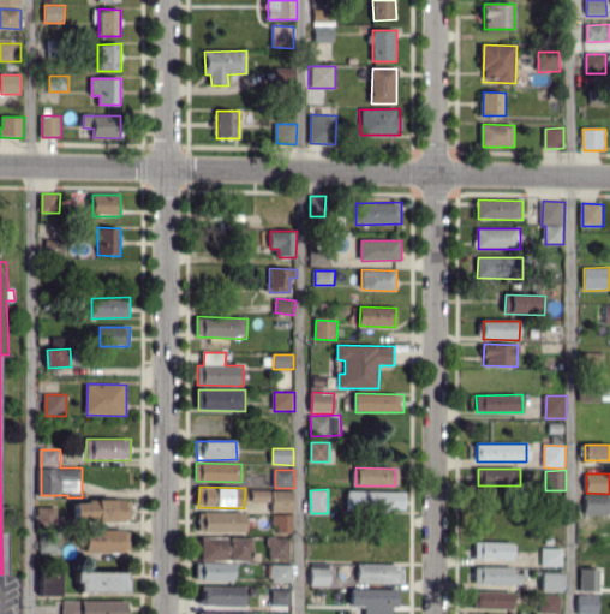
[(273,512),(295,512),(294,490),(273,490),(273,512)]
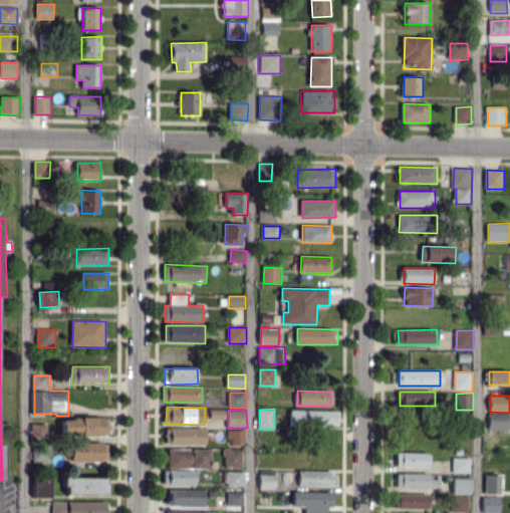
[(339,429),(339,412),(291,411),(291,428),(339,429)]
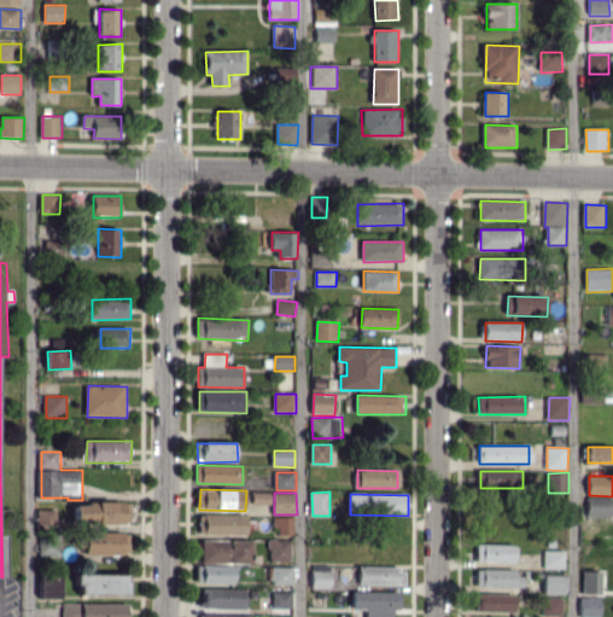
[(612,496),(589,496),(589,518),(612,518),(612,496)]
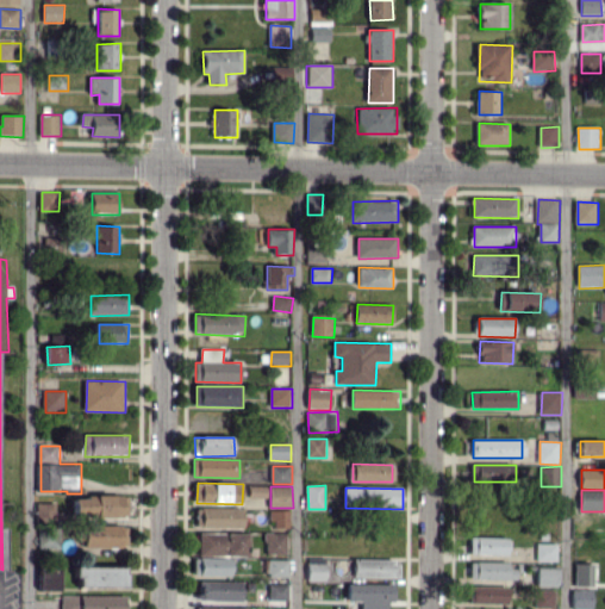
[(129,517),(129,497),(75,497),(75,517),(129,517)]
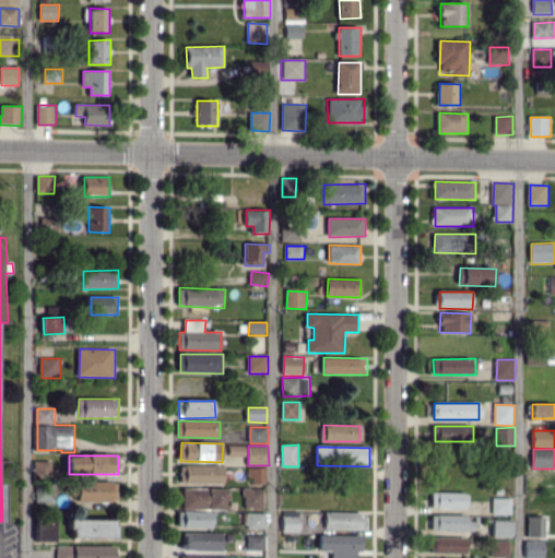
[(36,479),(55,478),(54,461),(36,461),(36,479)]
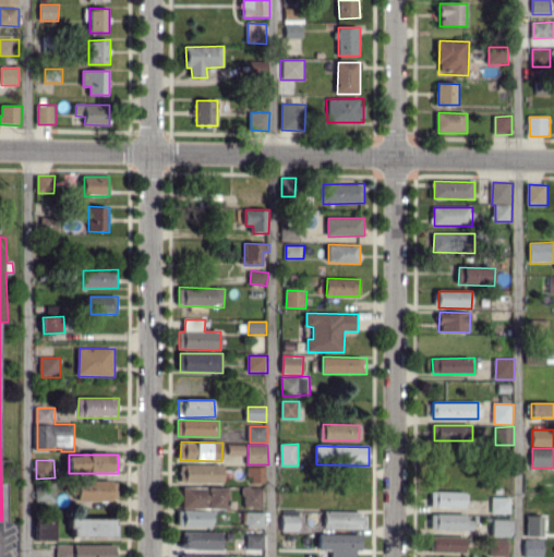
[(223,484),(224,465),(181,464),(181,484),(223,484)]
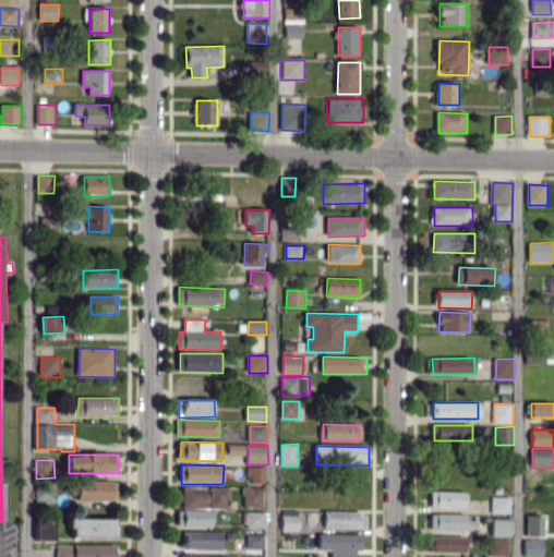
[(251,467),(251,483),(266,484),(267,467),(251,467)]
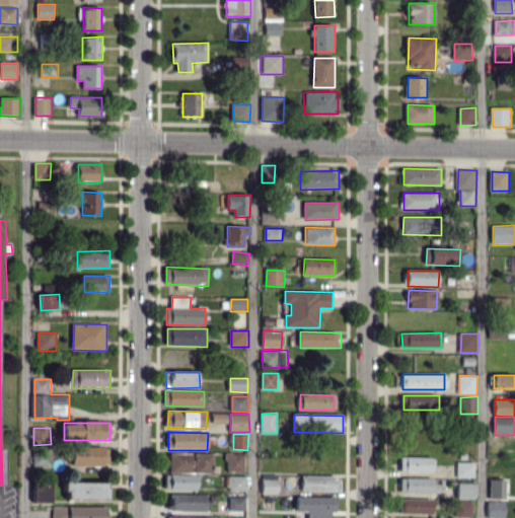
[(73,448),(74,466),(111,466),(111,447),(73,448)]
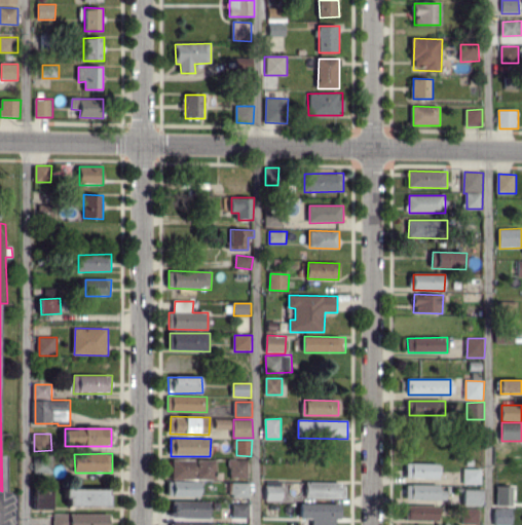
[(53,473),(53,455),(35,455),(36,474),(53,473)]
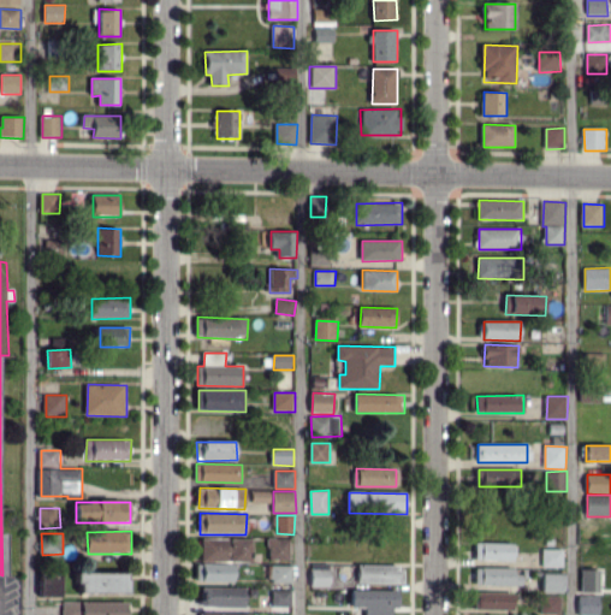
[(203,562),(253,563),(253,539),(203,538),(203,562)]
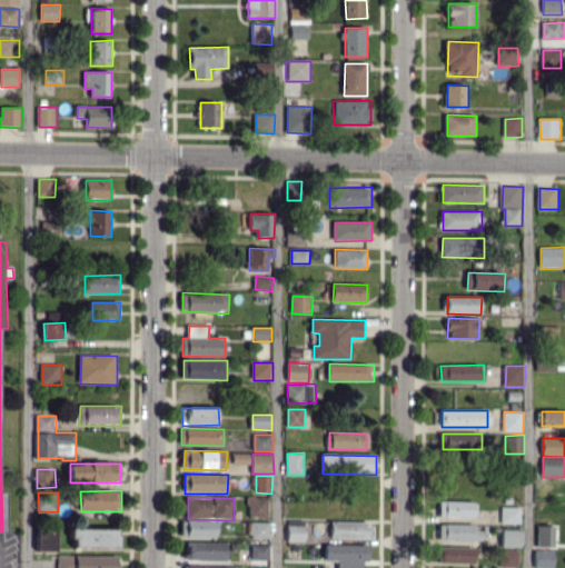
[(270,497),(250,497),(250,517),(269,518),(270,497)]
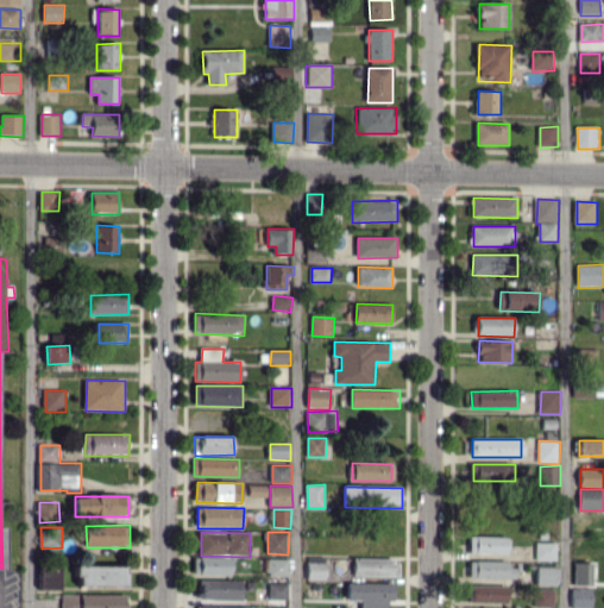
[(509,555),(509,538),(472,537),(471,553),(509,555)]
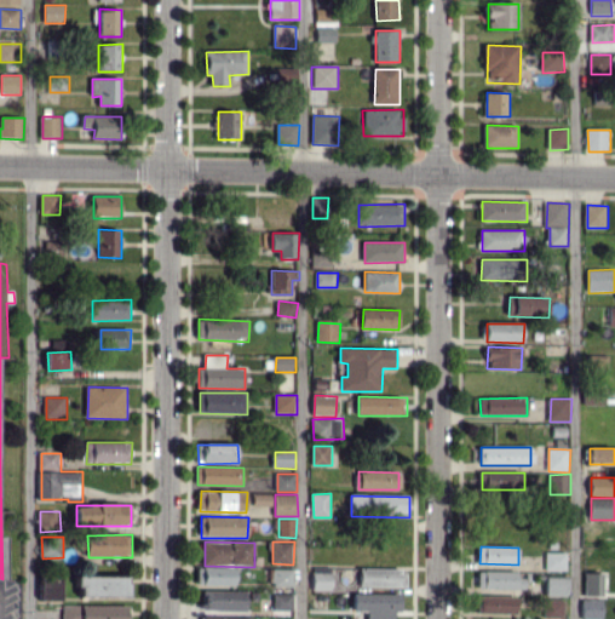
[(569,552),(547,552),(547,571),(568,572),(569,552)]
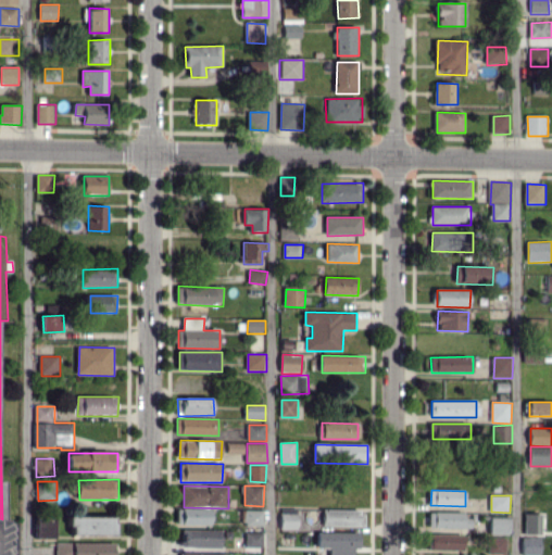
[(212,526),(212,508),(178,509),(179,526),(212,526)]
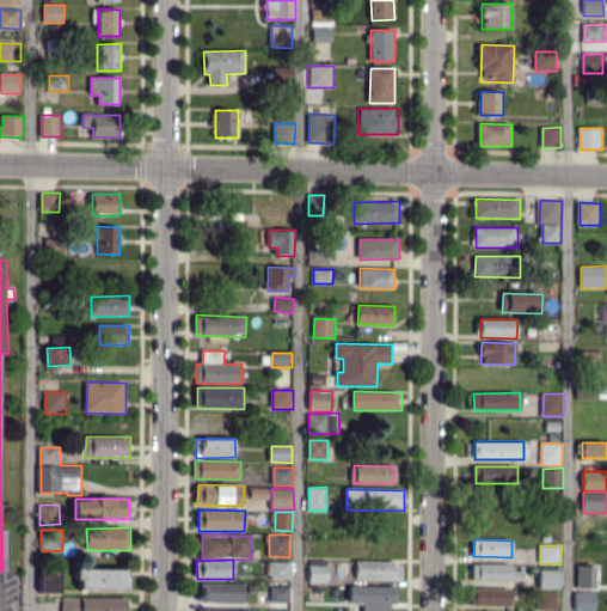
[(329,582),(329,560),(311,560),(311,584),(329,582)]
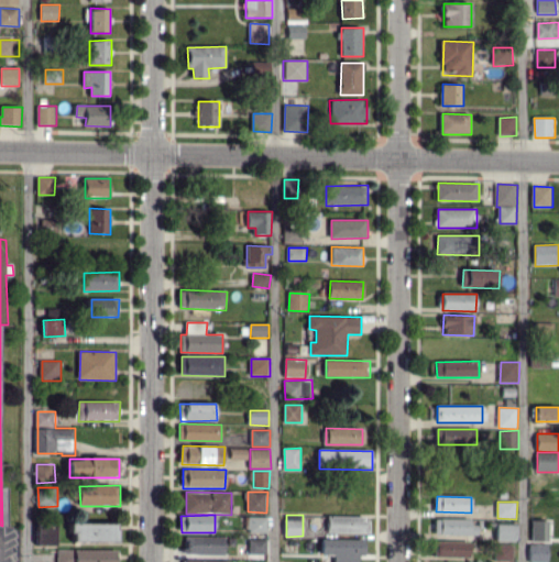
[(269,517),(248,517),(248,532),(269,533),(269,517)]
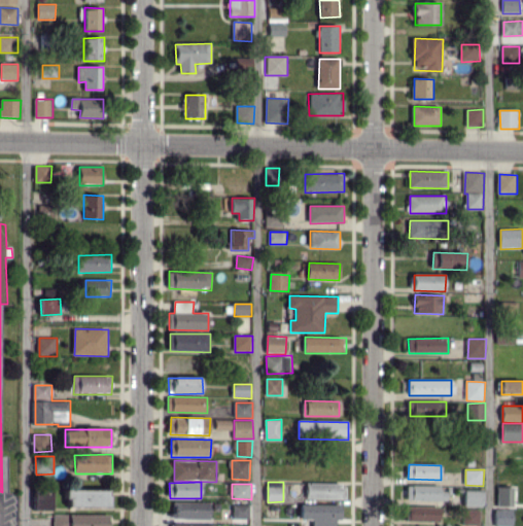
[(307,498),(347,499),(347,484),(307,484),(307,498)]
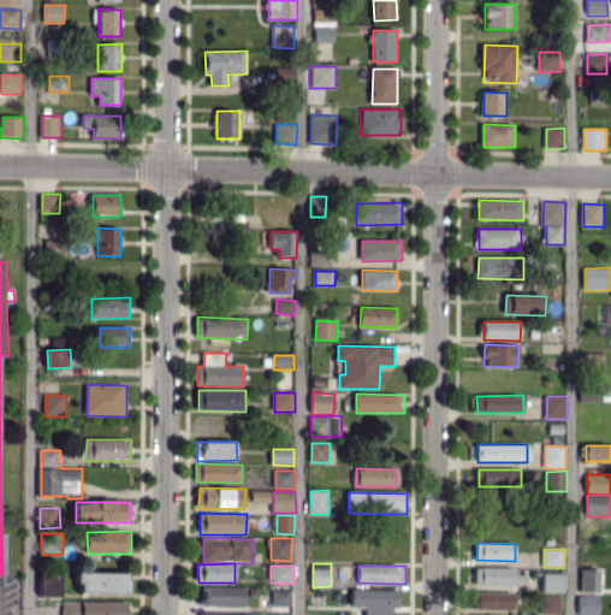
[(523,585),(523,569),(476,569),(476,586),(523,585)]
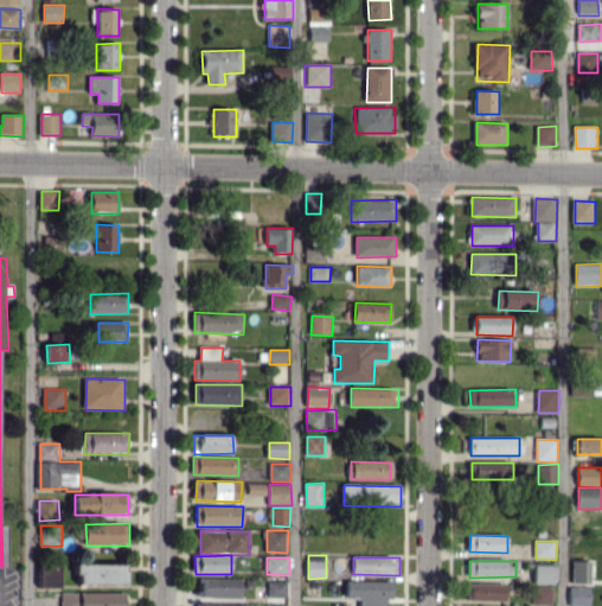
[(597,561),(575,561),(574,585),(597,585),(597,561)]
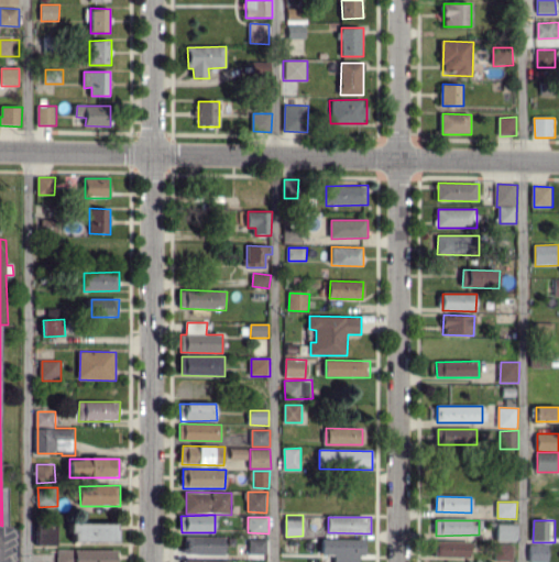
[(56,524),(39,525),(39,546),(56,546),(56,524)]
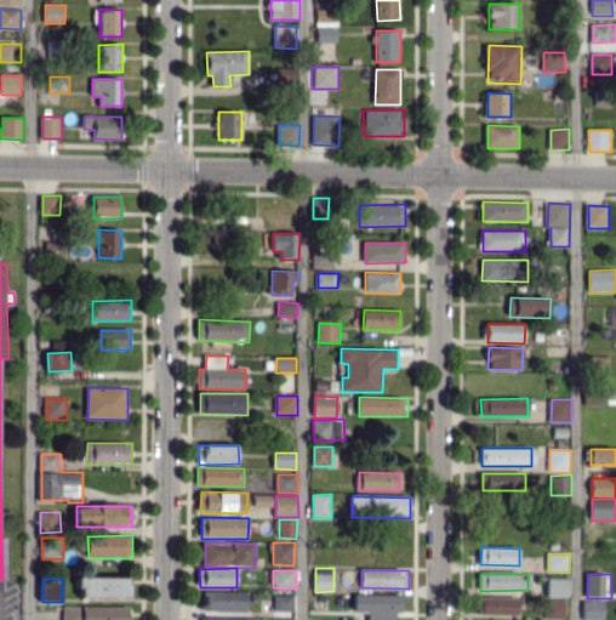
[(130,598),(130,579),(80,578),(79,597),(130,598)]
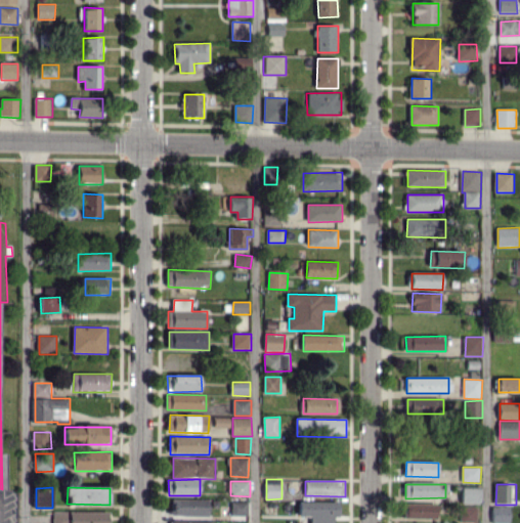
[(481,489),(464,488),(463,504),(481,504),(481,489)]
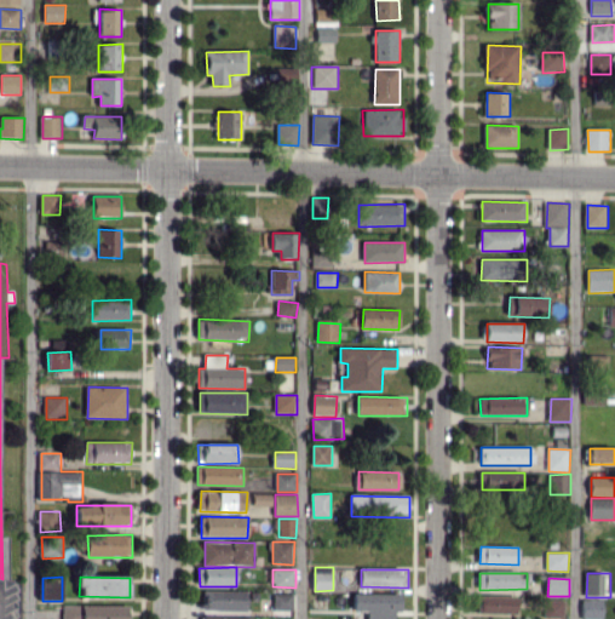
[(248,592),(205,591),(205,611),(247,612),(248,592)]
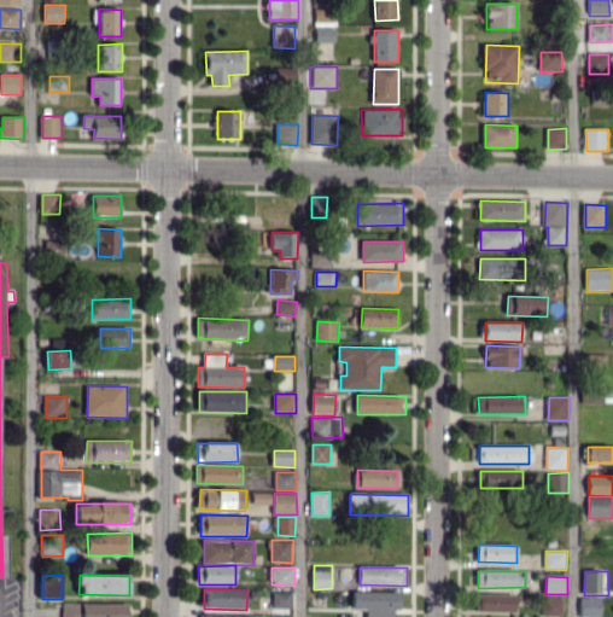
[(402,593),(354,592),(354,610),(368,610),(368,616),(395,616),(396,611),(401,611),(402,593)]
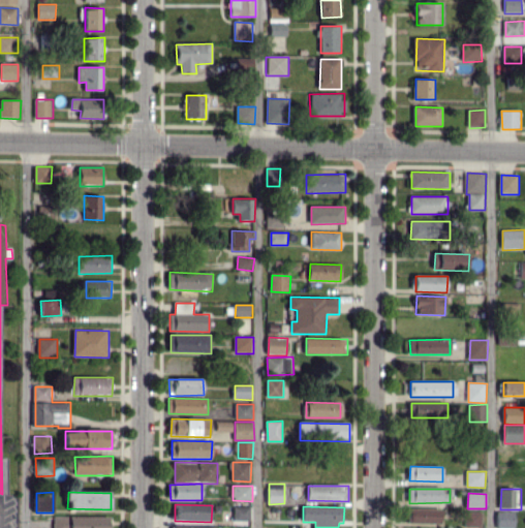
[(442,509),(410,508),(409,524),(442,525),(442,509)]
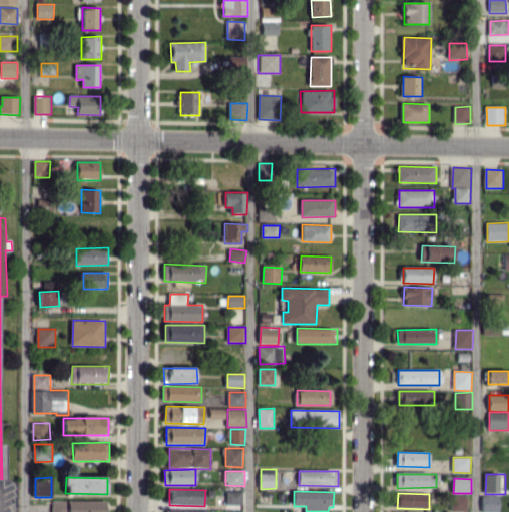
[(469,496),(453,496),(452,511),(469,511),(469,496)]
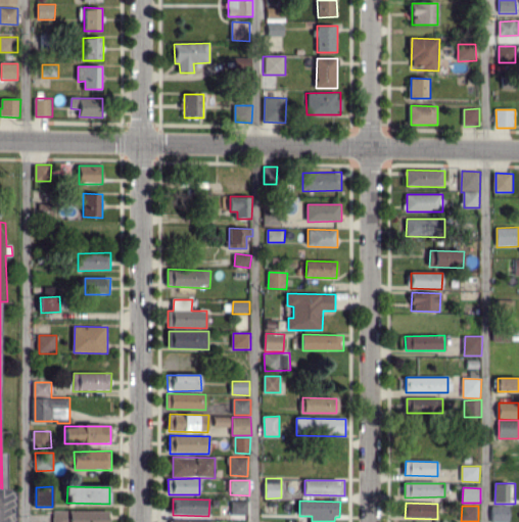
[(510,506),(492,506),(492,521),(510,521),(510,506)]
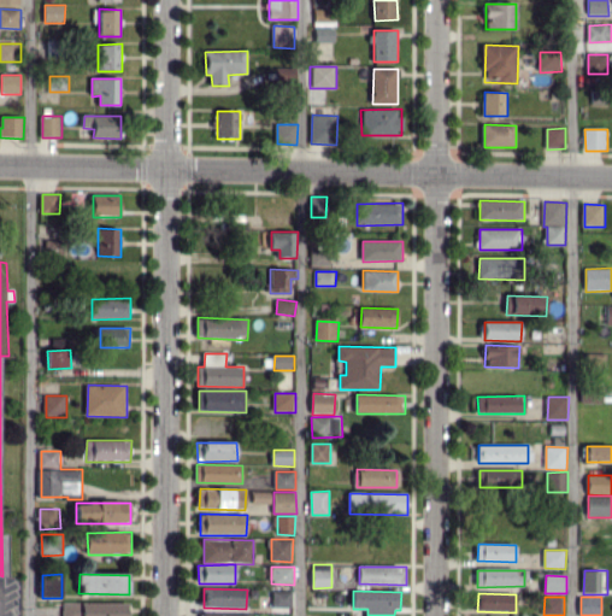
[(129,615),(130,604),(65,603),(64,615),(129,615)]
